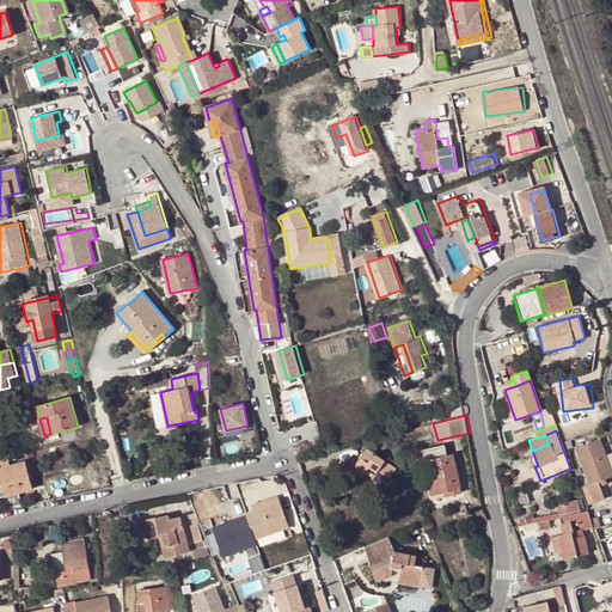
[(604,500),(599,487),(598,482),(605,479),(611,477),(604,453),(599,440),(574,450),(587,485),(594,503),(604,500)]
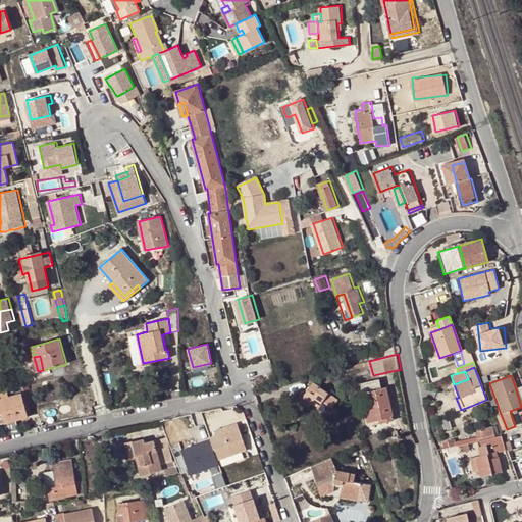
[(369,422),(379,419),(385,417),(386,421),(396,419),(387,386),(382,387),(380,378),(359,383),(362,395),(365,394),(369,407),(366,408),(369,422)]
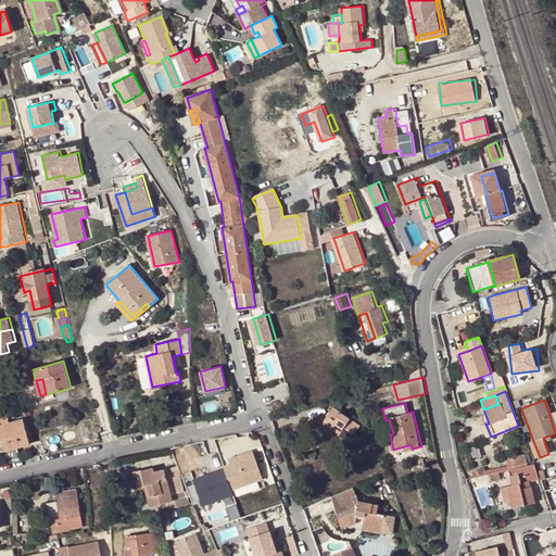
[(340,431),(338,434),(348,441),(353,432),(356,429),(359,424),(335,406),(320,426),(330,433),(332,430),(335,427),(340,431)]
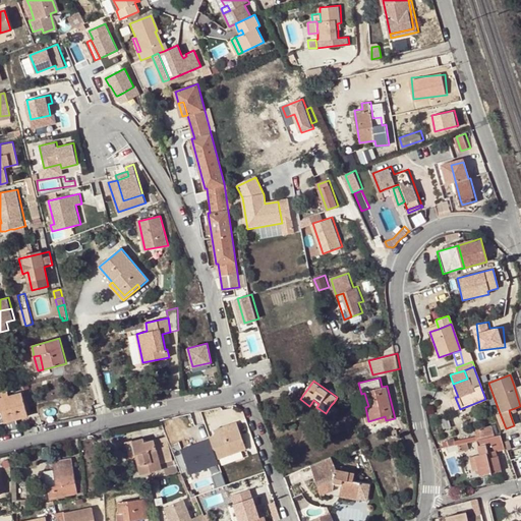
[(29,417),(21,392),(0,397),(0,412),(1,412),(4,423),(29,417)]
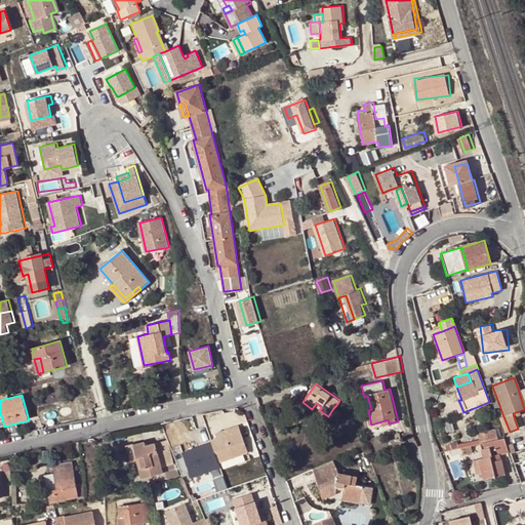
[(326,419),(328,416),(319,410),(317,413),(326,419)]
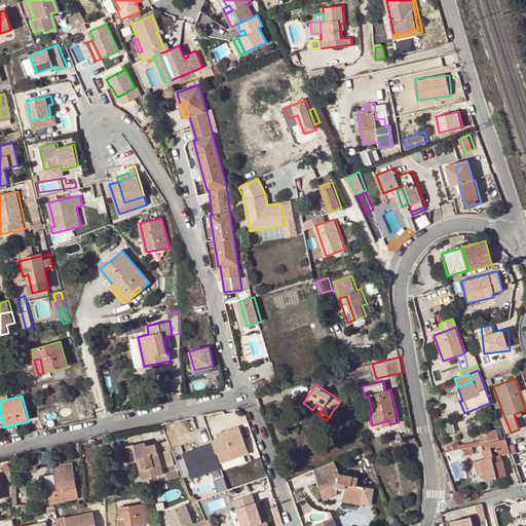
[(505,435),(511,433),(504,417),(499,419),(505,435)]
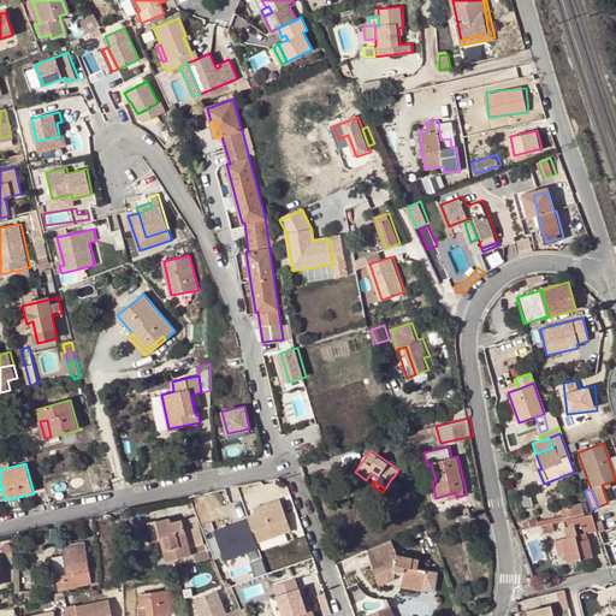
[(279,501),(268,503),(271,508),(253,513),(247,515),(256,543),(289,531),(279,501)]
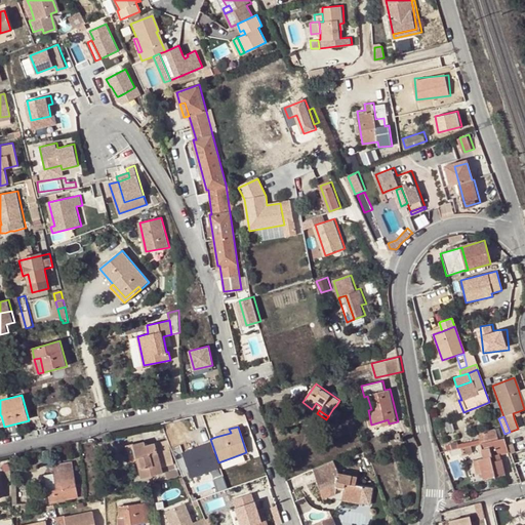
[(215,437),(231,433),(229,429),(214,434),(215,437)]
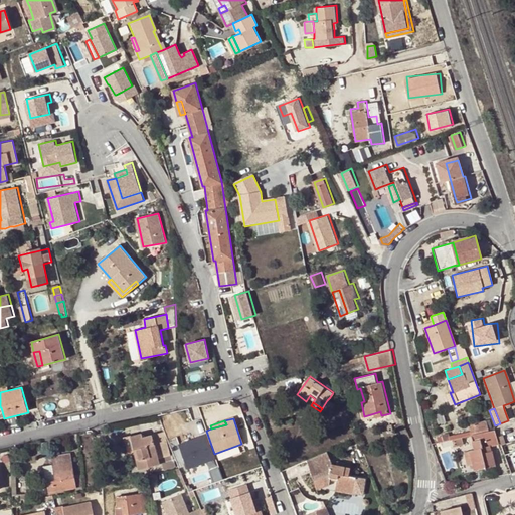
[(471,436),(488,432),(486,421),(468,425),(471,436)]
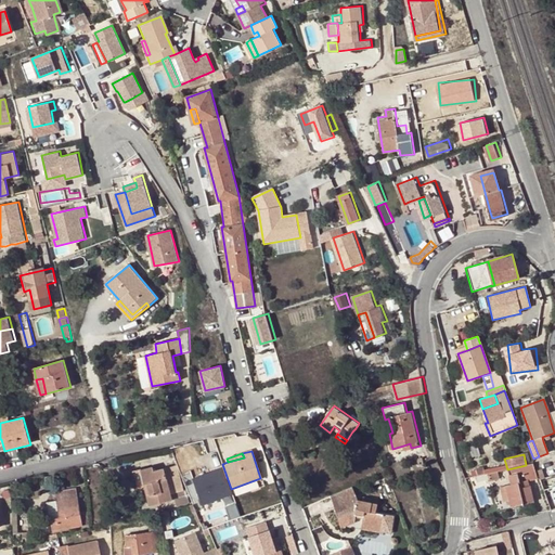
[(504,486),(508,501),(510,507),(533,502),(529,487),(528,487),(527,481),(537,479),(532,464),(528,465),(526,465),(507,469),(511,485),(504,486)]
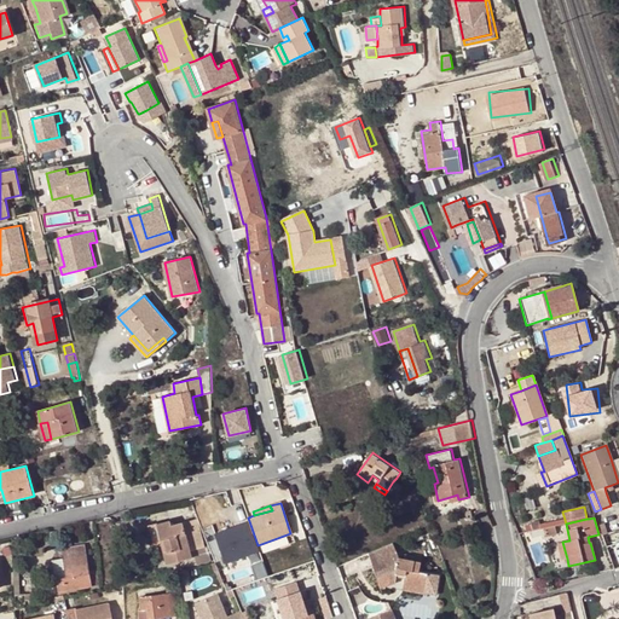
[(169,521),(156,525),(161,544),(166,565),(194,557),(196,565),(207,562),(196,519),(172,526),(169,521)]
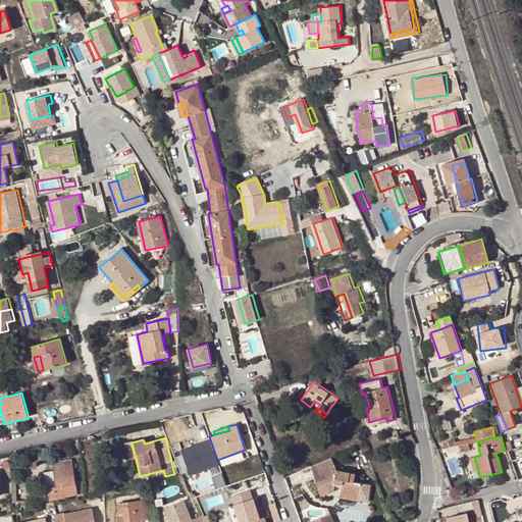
[(447,440),(448,448),(456,446),(455,438),(447,440)]
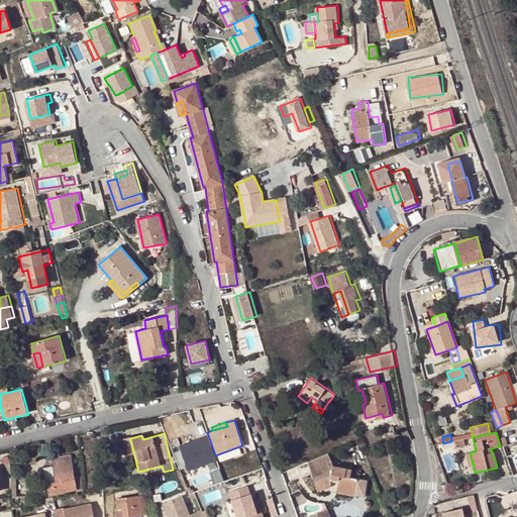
[(127,456),(134,454),(130,438),(130,437),(123,439),(127,456)]
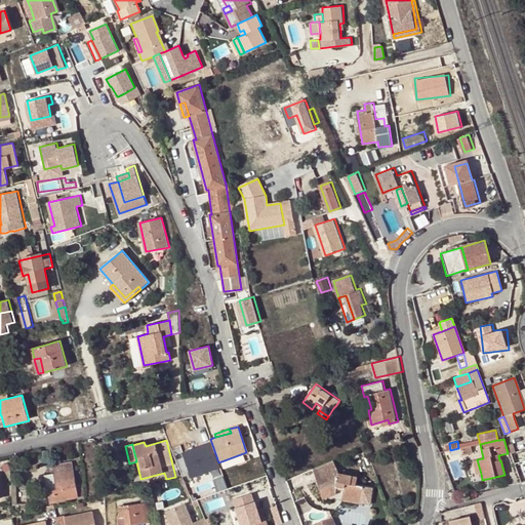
[(458,448),(450,450),(449,450),(450,456),(461,454),(461,455),(472,453),(470,446),(463,447),(458,448)]
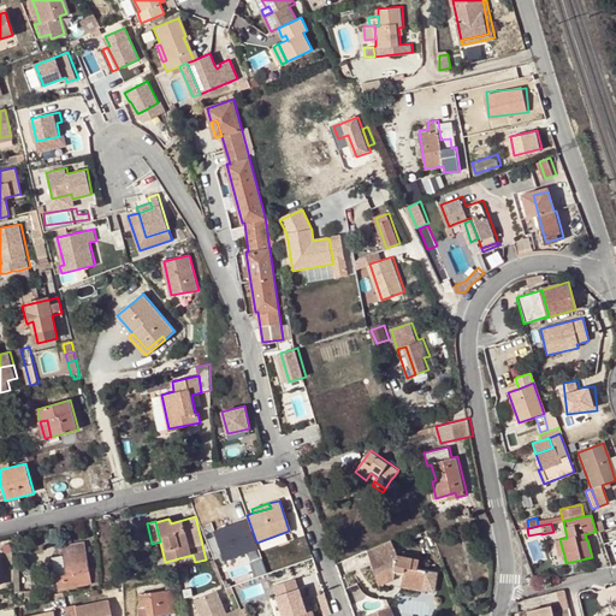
[(57,556),(51,557),(58,591),(98,584),(96,568),(88,569),(83,539),(75,540),(75,543),(65,545),(65,543),(54,545),(57,556)]
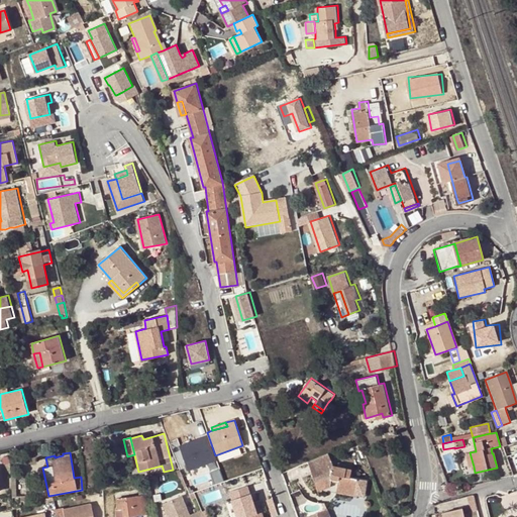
[(332,486),(333,478),(340,479),(339,485),(357,489),(358,479),(351,478),(353,469),(334,464),(329,452),(309,461),(321,490),(332,486)]
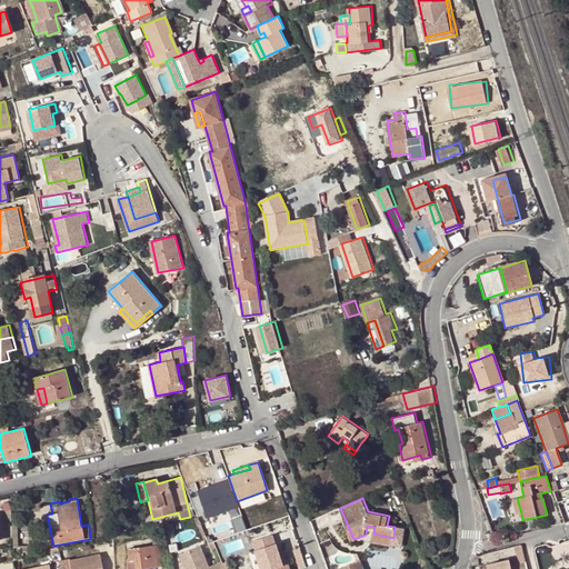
[(516,515),(521,513),(517,498),(511,499),(516,515)]
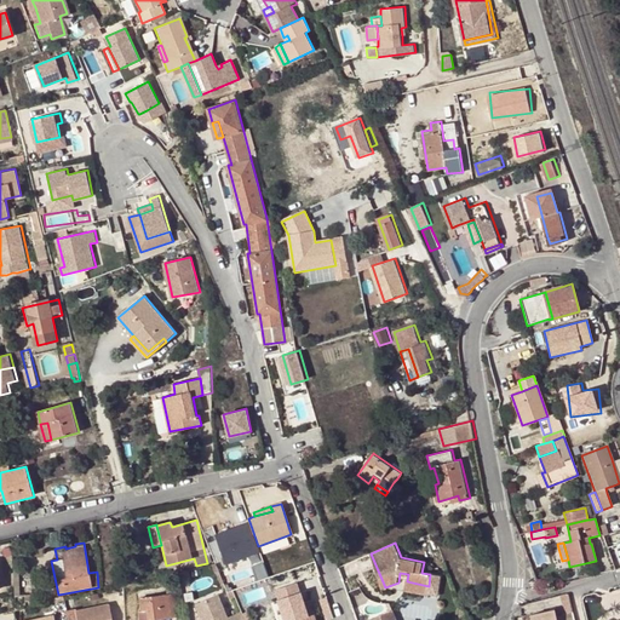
[(254,566),(259,579),(270,575),(267,562),(254,566)]
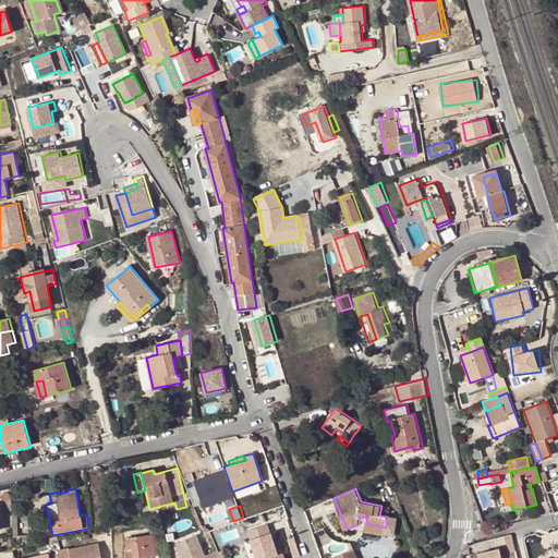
[(398,519),(387,517),(386,528),(385,530),(396,532),(398,519)]
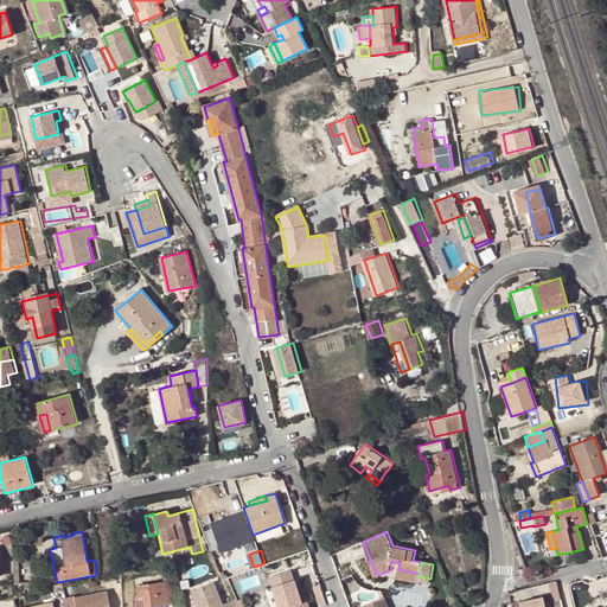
[(224,568),(218,569),(222,580),(228,577),(224,568)]
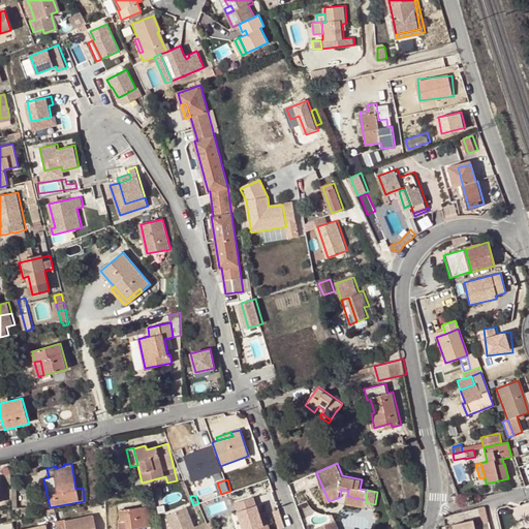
[(269,528),(266,518),(261,519),(259,515),(258,515),(252,497),(234,503),(242,528),(269,528)]
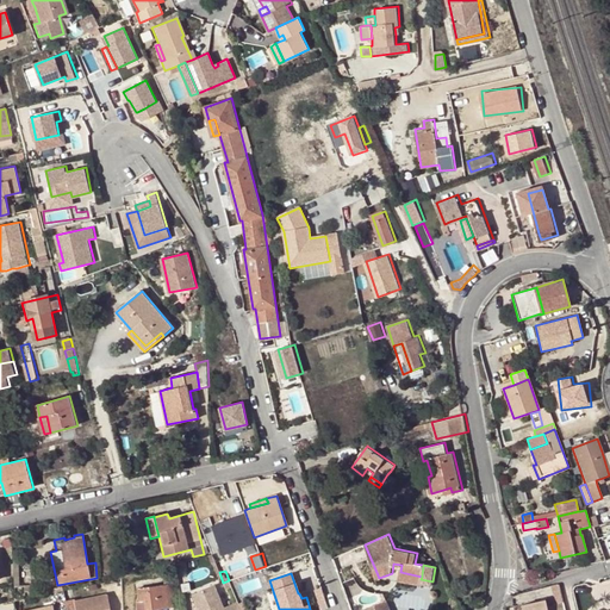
[(136,609),(147,609),(148,609),(155,609),(179,607),(175,583),(137,587),(138,602),(135,602),(136,609)]
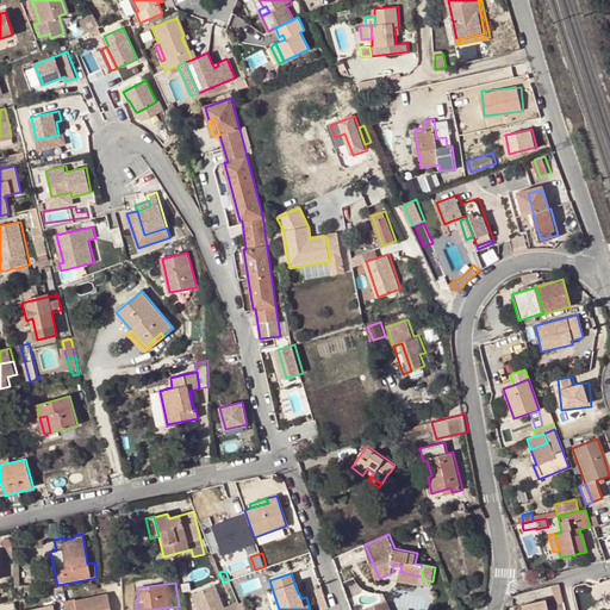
[(212,584),(190,591),(195,609),(236,609),(234,603),(221,608),(212,584)]
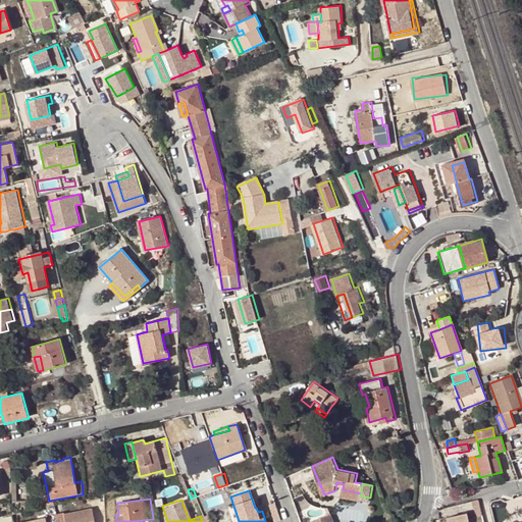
[(482,521),(478,500),(471,502),(475,517),(471,518),(471,521),(482,521)]
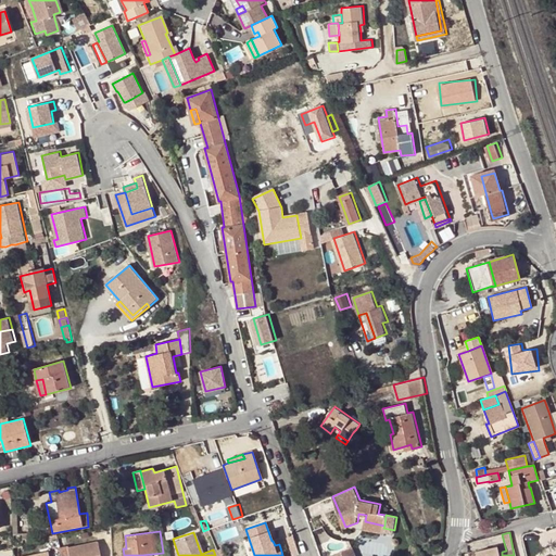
[(99,555),(98,543),(60,548),(61,555),(99,555)]
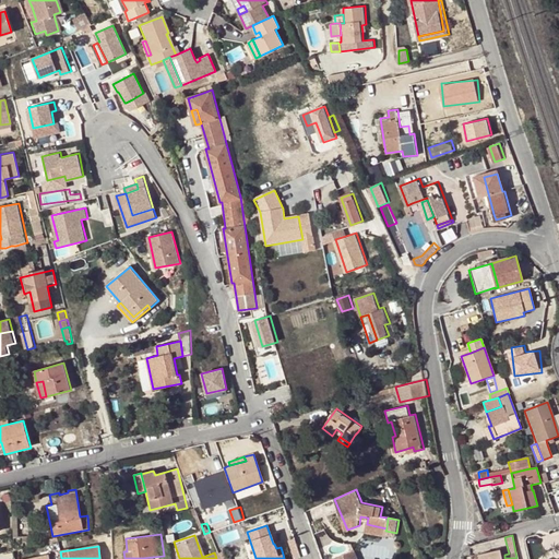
[(334,557),(334,558),(359,558),(356,548),(334,557)]
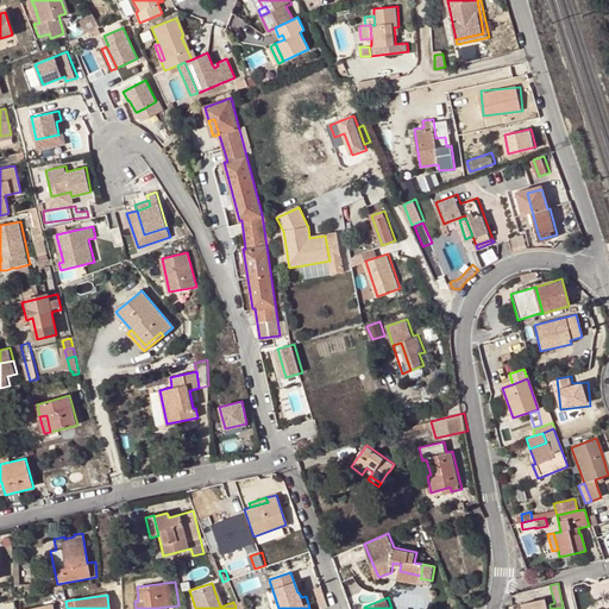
[(546,608),(544,598),(521,603),(521,608),(546,608)]
